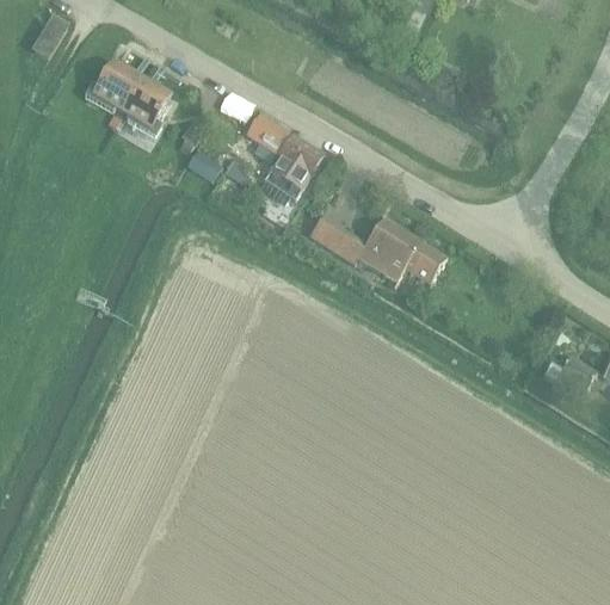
[(69,26),(55,18),(35,50),(49,59),(69,26)]
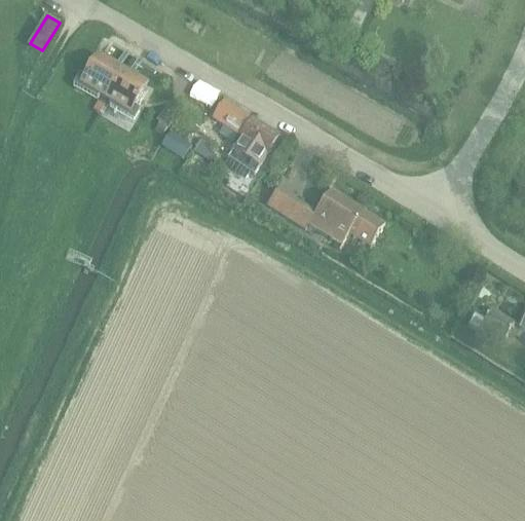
[(98,99),(101,94),(108,99),(123,72),(119,70),(121,66),(112,60),(109,64),(98,57),(85,77),(80,73),(74,83),(98,99)]
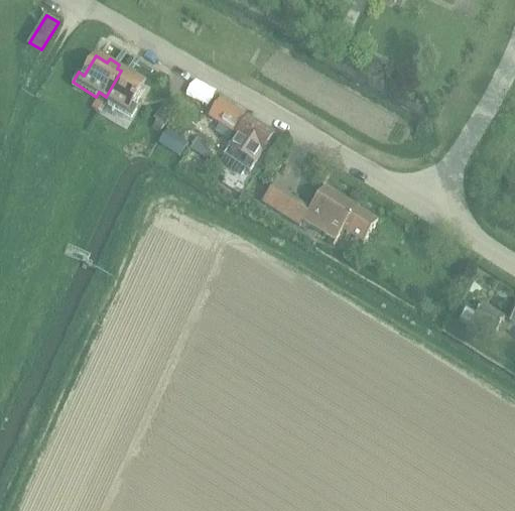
[(121,71),(106,97),(109,98),(106,103),(132,120),(138,109),(133,105),(145,86),(133,79),(136,74),(126,69),(124,73),(121,71)]
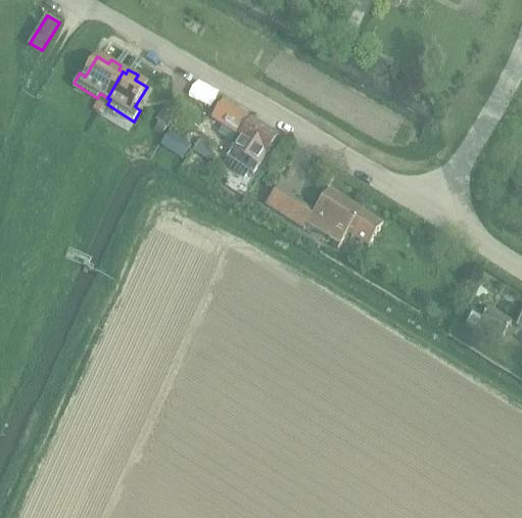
[(198,79),(190,93),(210,103),(218,90),(198,79)]
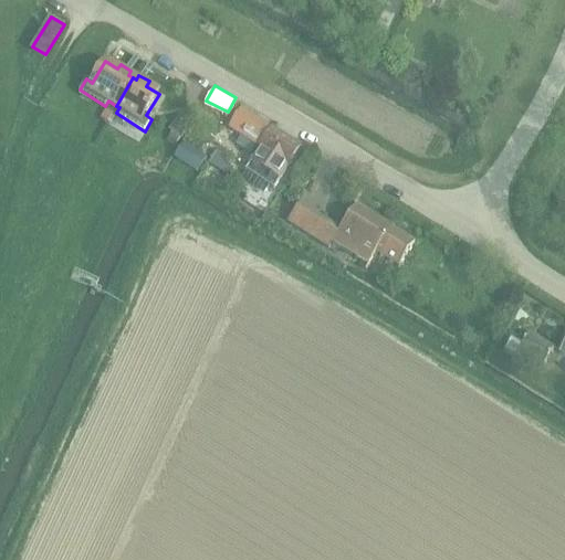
[(185,106),(169,128),(173,130),(166,138),(175,145),(181,136),(197,115),(185,106)]
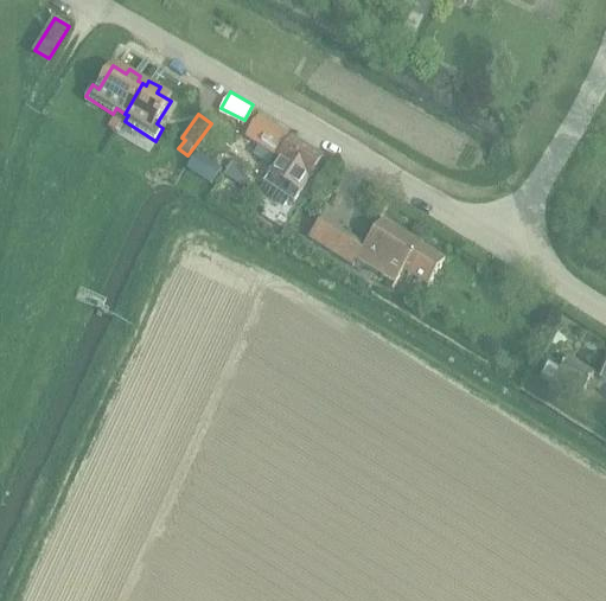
[(254,121),(246,134),(259,142),(253,151),(269,161),(275,152),(279,154),(292,134),(259,114),(254,121)]
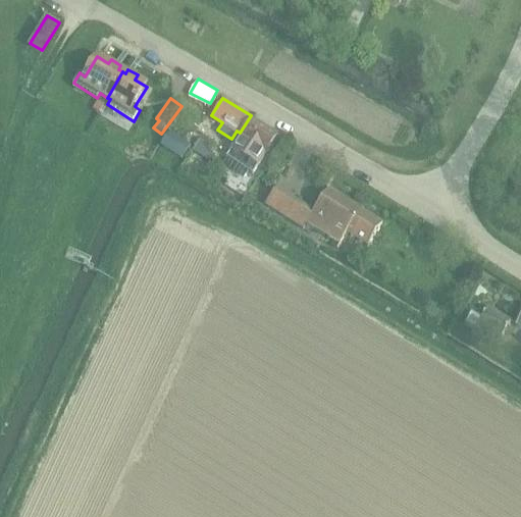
[(230,150),(227,155),(253,170),(258,163),(259,163),(278,132),(252,116),(251,115),(240,133),(241,134),(240,136),(235,143),(230,150)]
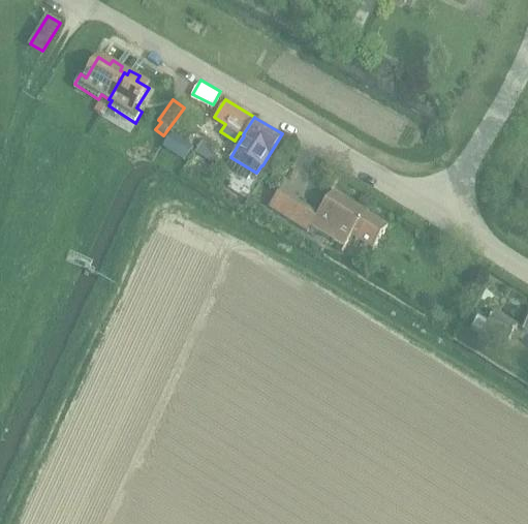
[(173,129),(162,145),(184,159),(194,144),(173,129)]
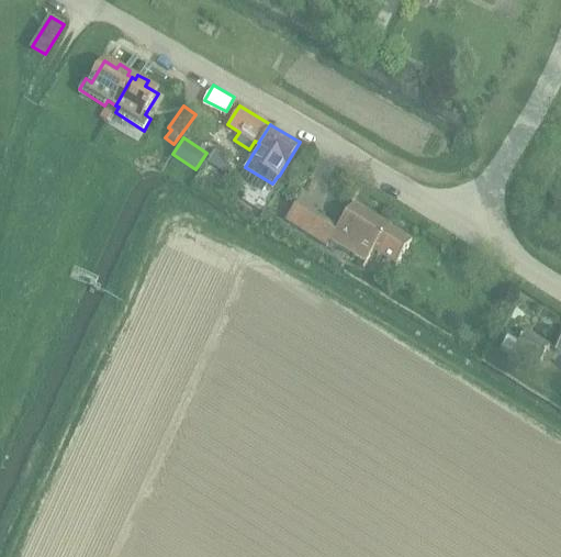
[(215,146),(208,159),(226,170),(229,164),(215,146)]
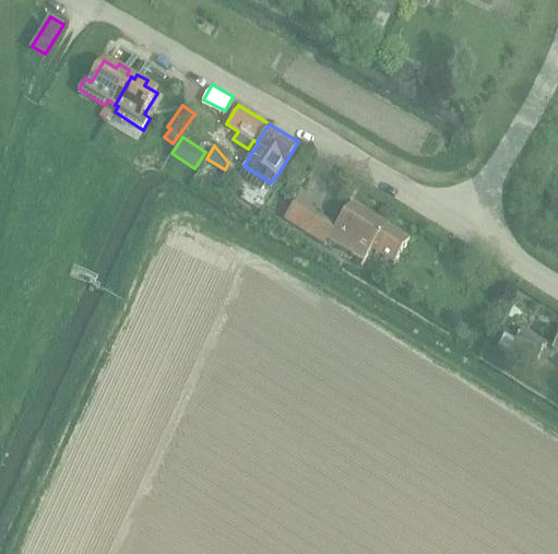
[(317,210),(304,230),(324,244),(329,237),(364,260),(371,248),(393,262),(411,237),(389,223),(390,221),(355,198),(337,224),(317,210)]
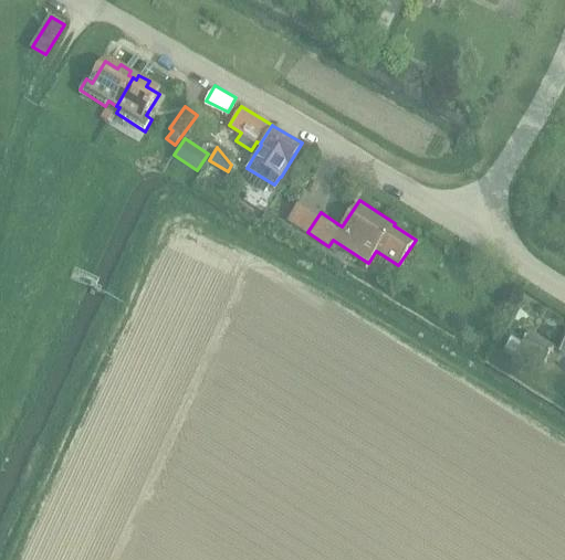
[(511,335),(504,346),(541,369),(556,345),(530,328),(522,341),(511,335)]
